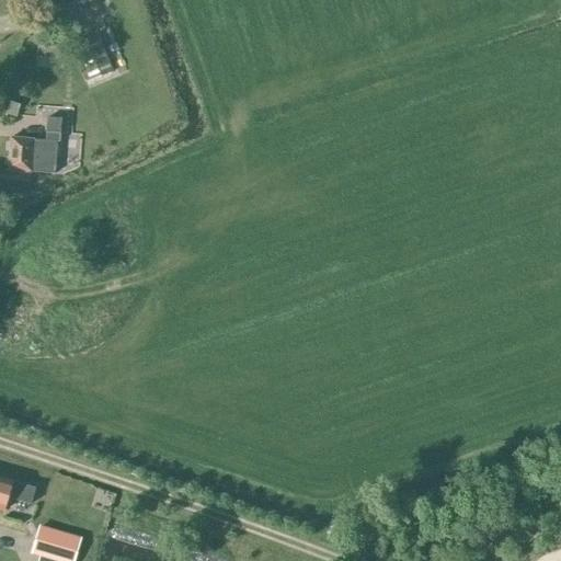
[(91,82),(113,72),(98,36),(76,45),(91,82)]
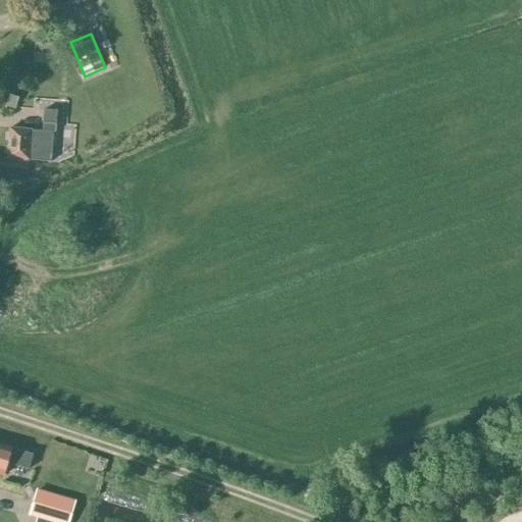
[(9,128),(7,158),(29,160),(50,161),(53,123),(56,124),(57,110),(44,109),(42,132),(9,128)]
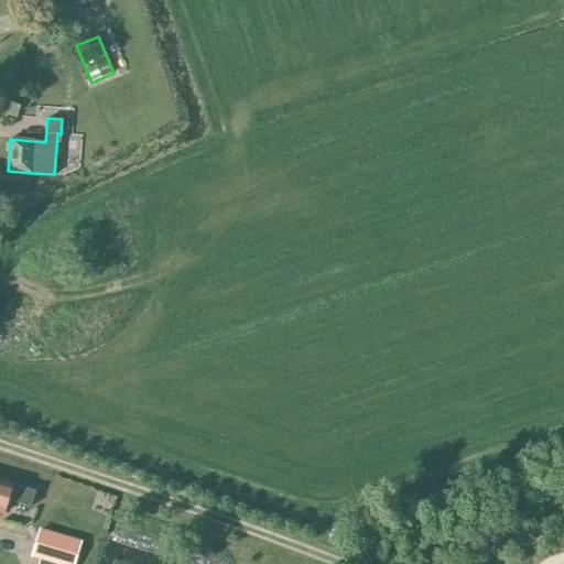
[(0,512),(2,514),(7,499),(30,506),(34,491),(11,485),(12,485),(0,480),(0,512)]
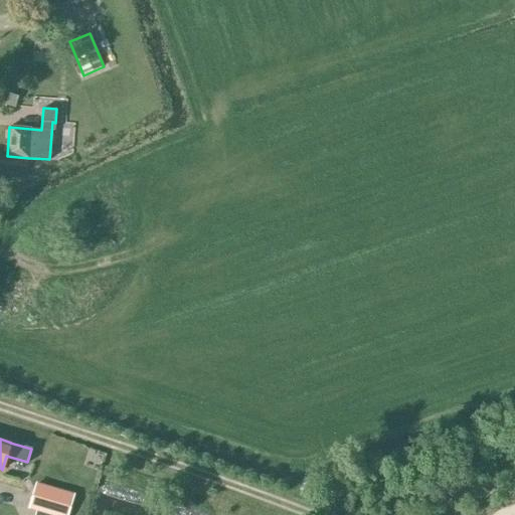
[(29,508),(37,510),(35,514),(65,514),(72,495),(37,484),(29,508)]
